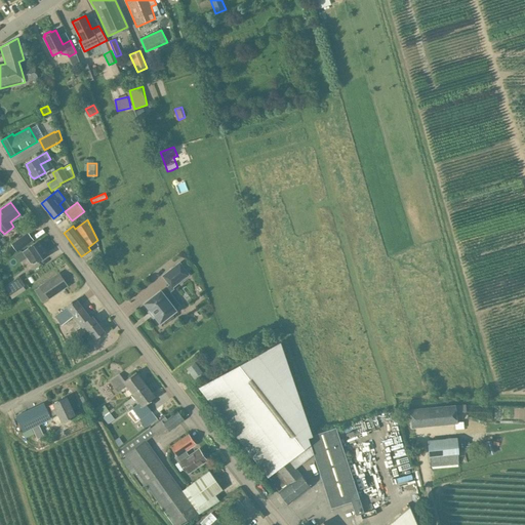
[(13,244),(17,250),(34,239),(30,233),(13,244)]
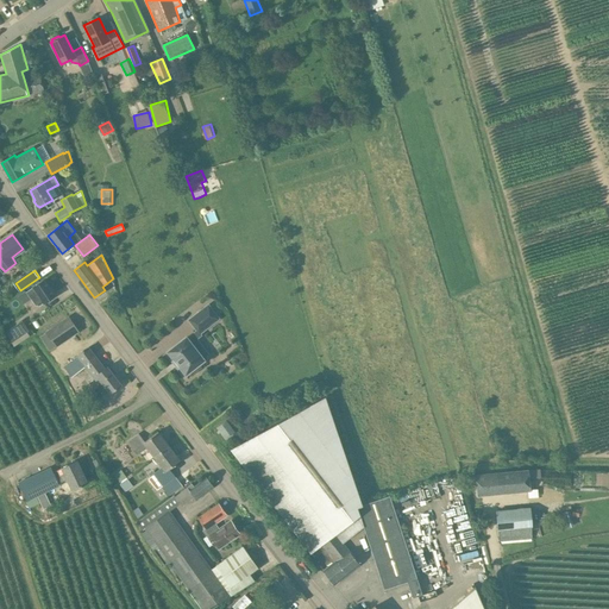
[(55,295),(44,280),(26,292),(36,306),(39,306),(55,295)]
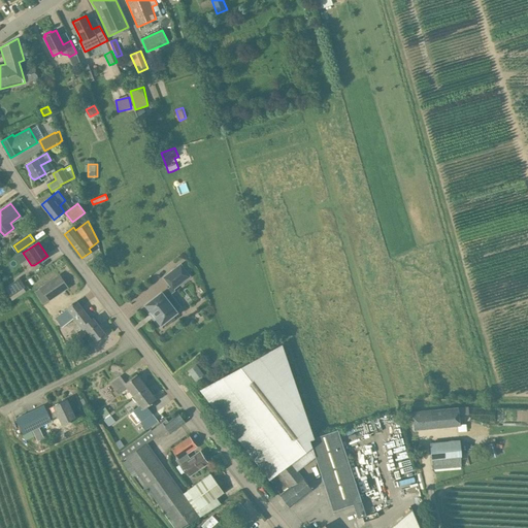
[(180,264),(164,276),(171,286),(162,293),(161,292),(146,304),(152,311),(151,312),(155,318),(156,317),(161,324),(164,322),(167,325),(174,319),(172,316),(176,311),(182,307),(170,293),(174,290),(173,289),(190,275),(180,264)]
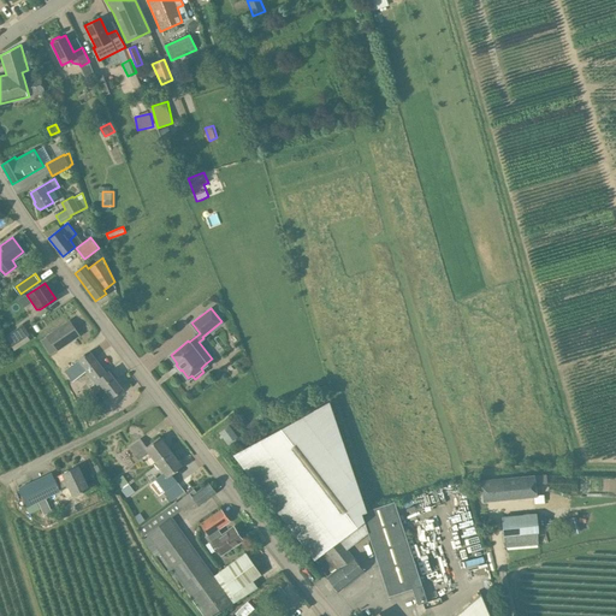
[(41,341),(51,354),(78,335),(70,320),(47,336),(48,336),(41,341)]
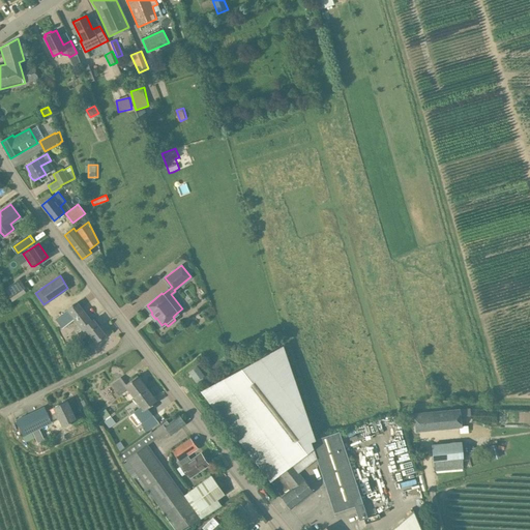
[(19,278),(3,288),(9,297),(25,288),(19,278)]
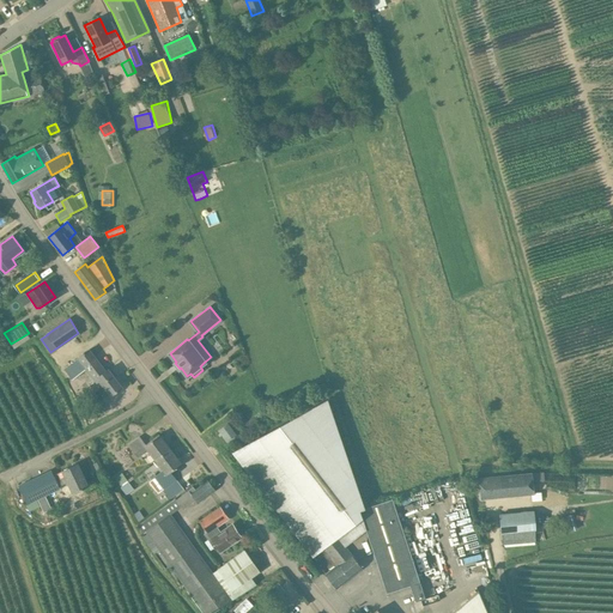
[(17,347),(34,337),(31,333),(14,344),(17,347)]
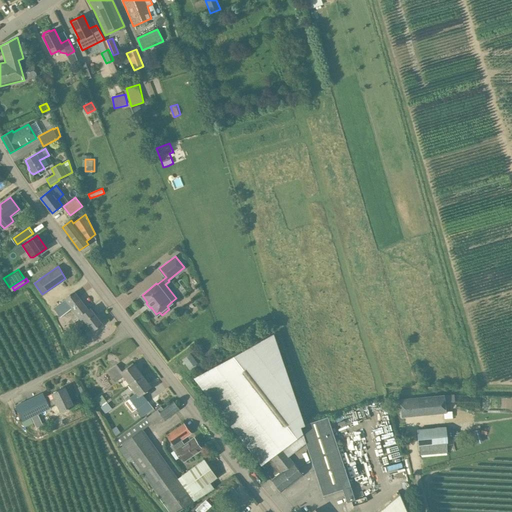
[(88,309),(75,291),(71,294),(70,294),(69,295),(69,296),(65,298),(65,299),(53,308),(60,317),(61,317),(65,323),(71,318),(73,321),(79,317),(80,318),(83,317),(93,330),(102,323),(90,307),(88,309)]
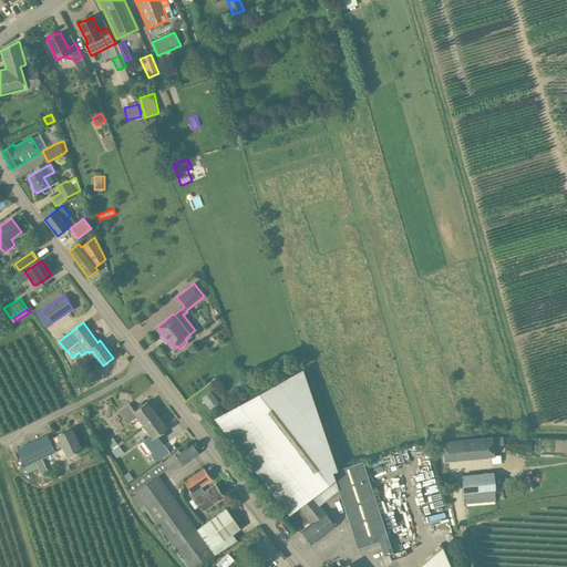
[(303,369),(215,418),(289,515),(290,516),(300,508),(313,497),(336,481),(332,472),(338,470),(337,467),(336,463),(333,456),(332,455),(331,452),(331,451),(329,444),(328,439),(327,439),(325,432),(323,426),(322,426),(321,420),(319,415),(319,413),(317,408),(315,403),(315,401),(312,394),(310,389),(310,388),(308,381),(307,380),(306,375),(303,370),(303,369)]
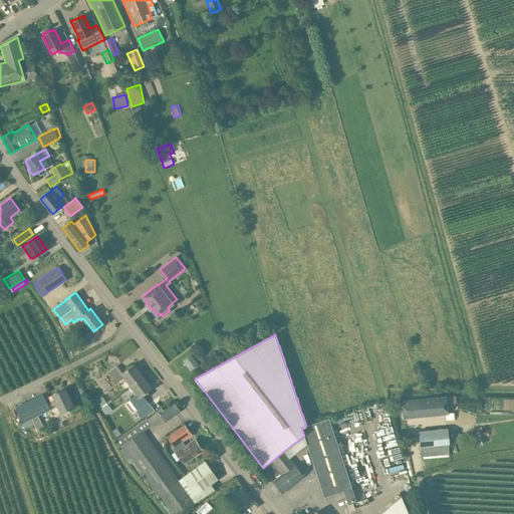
[(199,364),(191,354),(184,359),(192,369),(199,364)]
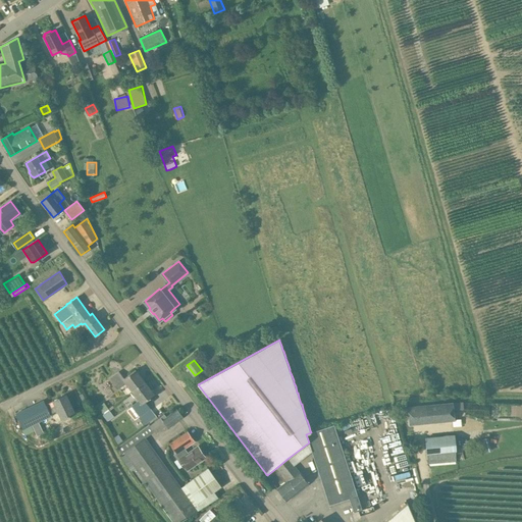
[(125,383),(133,392),(145,382),(136,370),(124,378),(119,371),(109,378),(117,389),(125,383)]
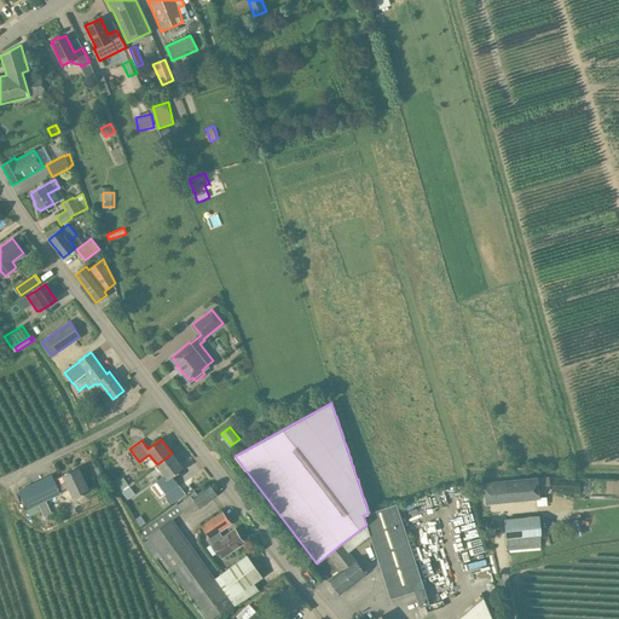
[(172,453),(157,464),(166,475),(150,486),(160,498),(166,493),(167,495),(179,485),(173,476),(183,469),(172,453)]
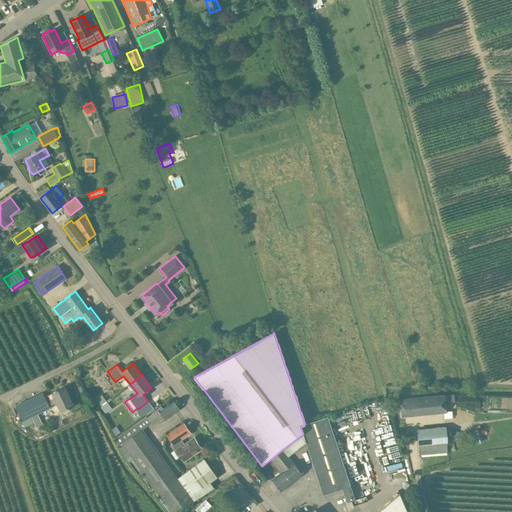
[(53,393),(54,395),(46,399),(43,392),(15,405),(22,422),(29,419),(50,408),(50,407),(58,403),(61,411),(73,405),(65,387),(53,393)]
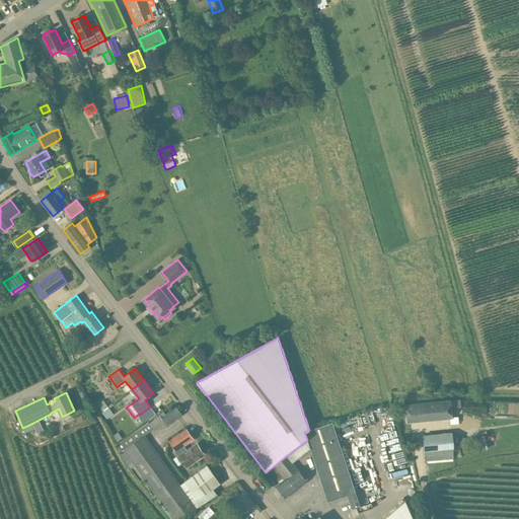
[(101,412),(107,406),(103,400),(97,405),(101,412)]
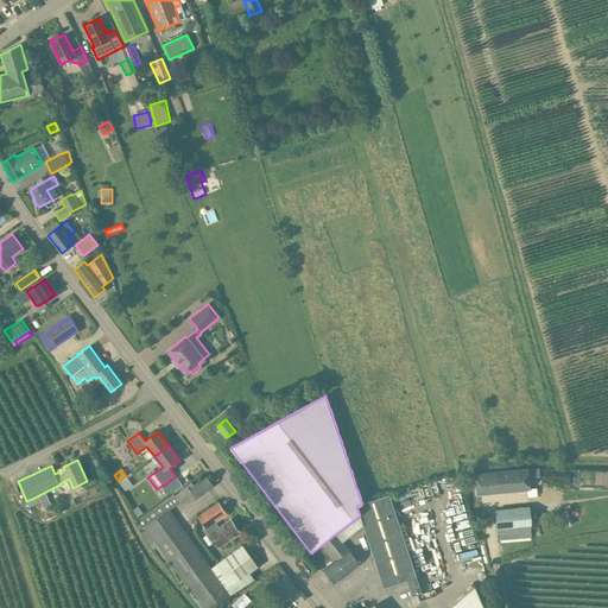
[(529,469),(474,474),(476,495),(530,491),(530,489),(530,482),(529,477),(529,469)]
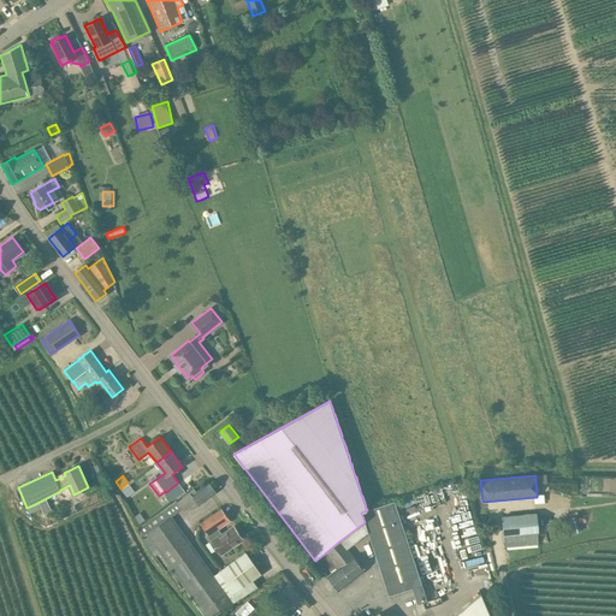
[(178,483),(166,492),(172,501),(184,491),(178,483)]
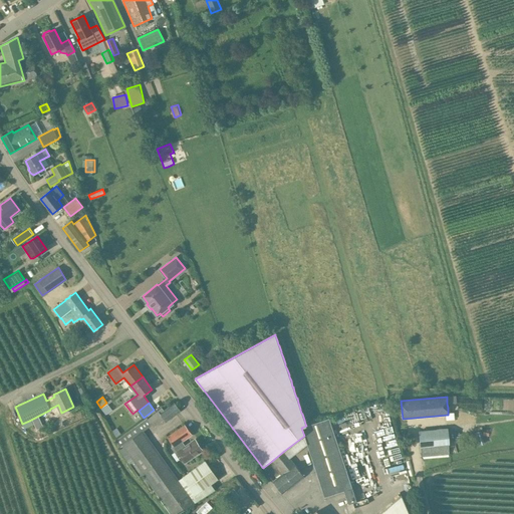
[(148,420),(152,426),(153,427),(164,420),(166,422),(181,411),(175,403),(164,411),(162,409),(158,412),(148,420)]
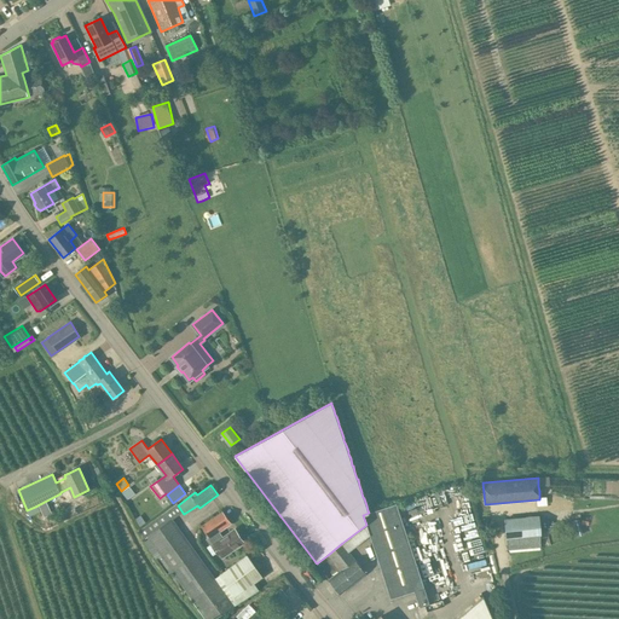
[(129,487),(122,492),(127,499),(134,495),(129,487)]
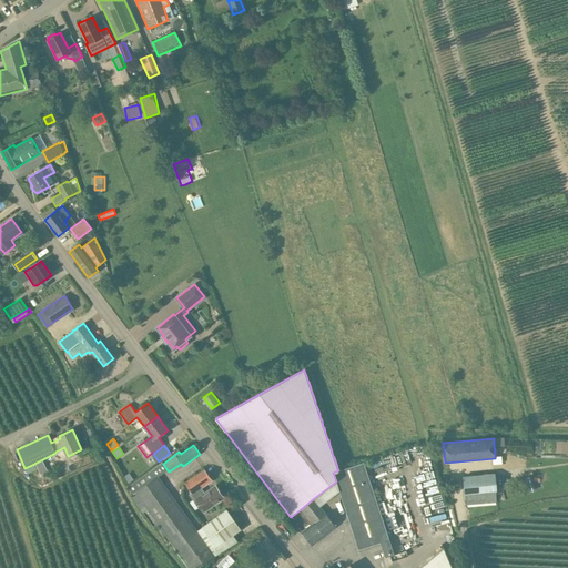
[(338,470),(333,473),(336,482),(340,492),(358,549),(381,543),(385,558),(394,555),(364,463),(351,467),(348,467),(345,468),(338,470)]
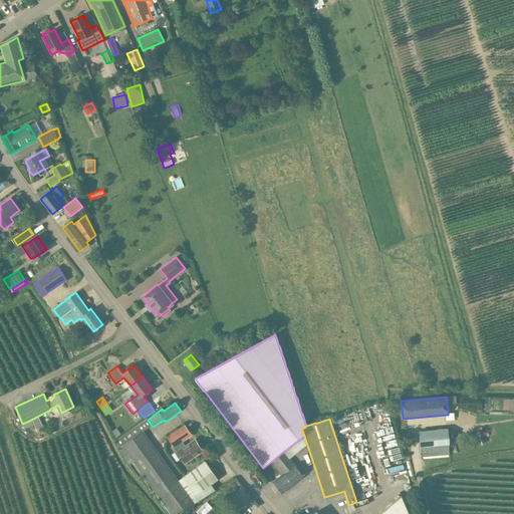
[(22,424),(25,429),(31,426),(29,421),(22,424)]
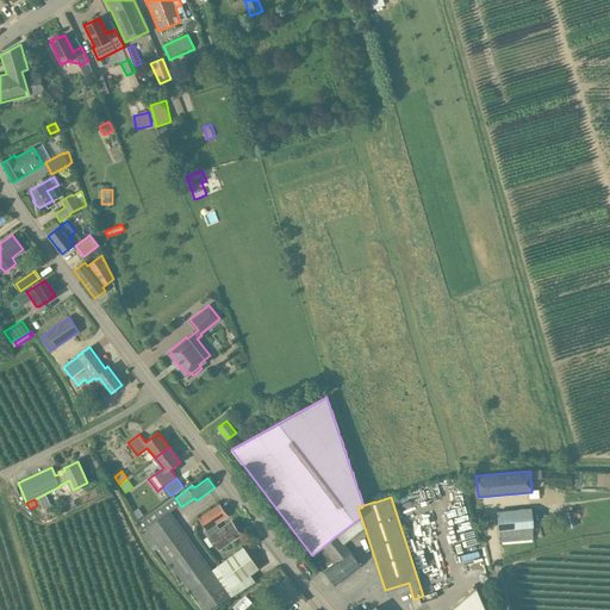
[(228,516),(219,504),(199,517),(206,528),(203,530),(215,547),(218,545),(221,548),(241,534),(231,521),(221,529),(216,523),(228,516)]
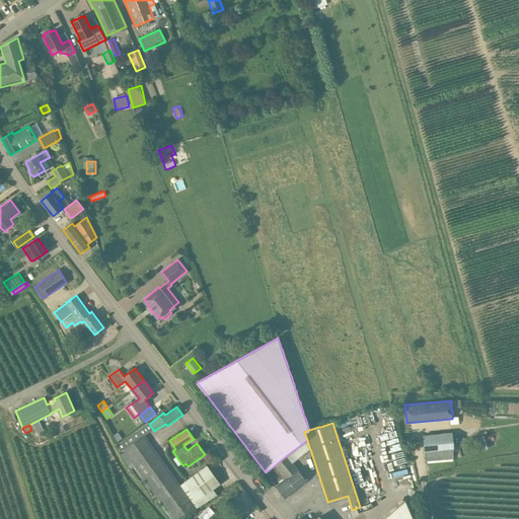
[(441,433),(442,443),(424,445),(425,461),(454,458),(451,432),(441,433)]
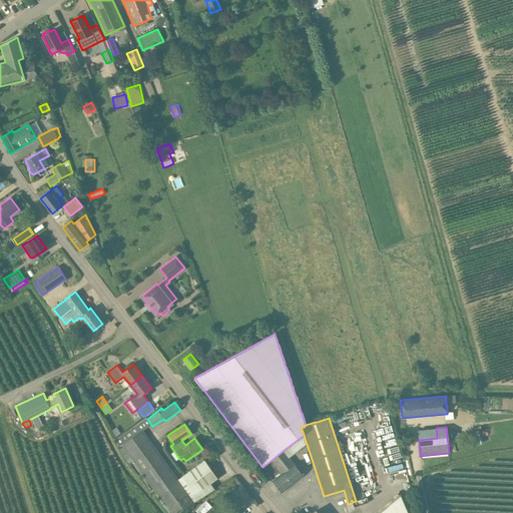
[(123,446),(119,449),(138,477),(142,474),(169,512),(178,512),(214,488),(210,483),(217,478),(204,460),(181,476),(181,477),(178,479),(143,430),(122,445),(123,446)]
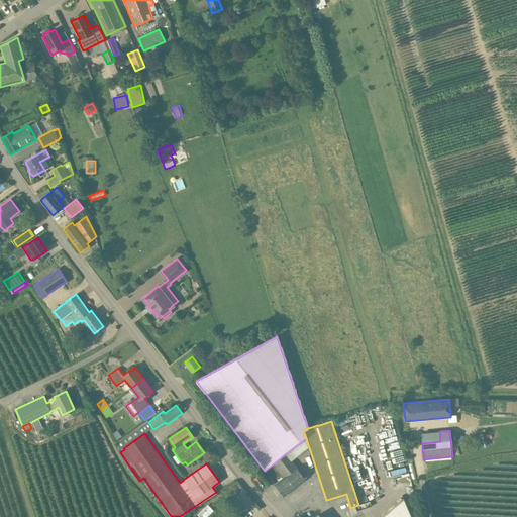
[(479,448),(486,446),(483,434),(476,435),(479,448)]
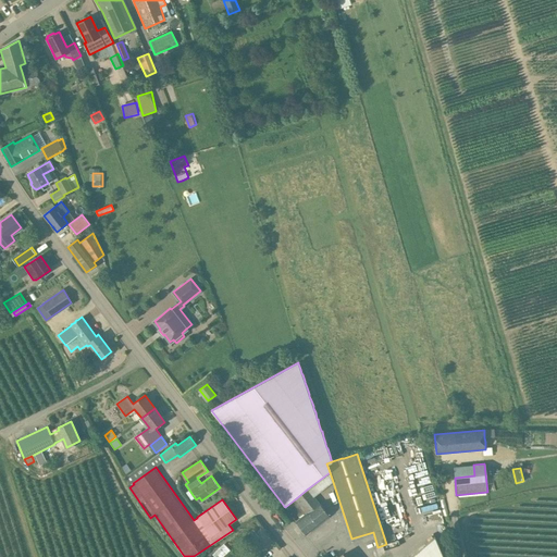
[(308,489),(295,499),(300,507),(302,506),(307,511),(296,521),(307,534),(330,516),(314,497),(308,489)]
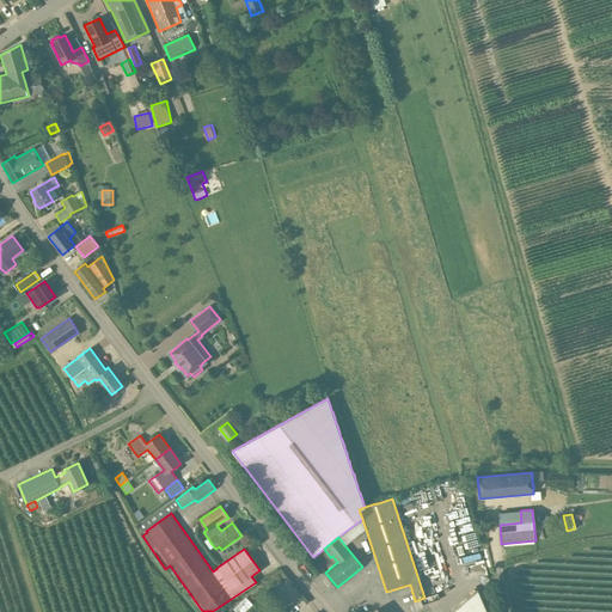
[(493,611),(485,591),(456,611),(493,611)]
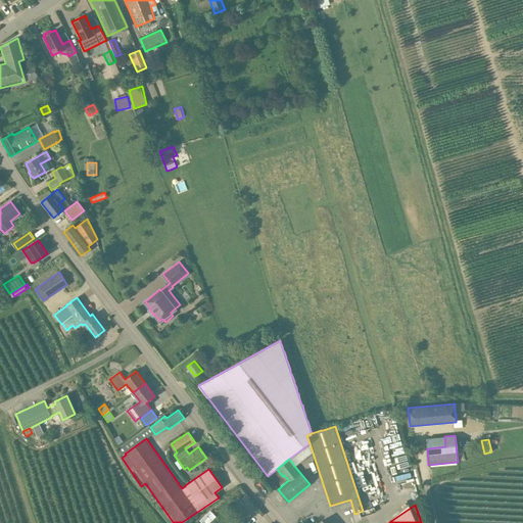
[(203,522),(208,522),(217,516),(212,511),(201,521),(203,522)]
